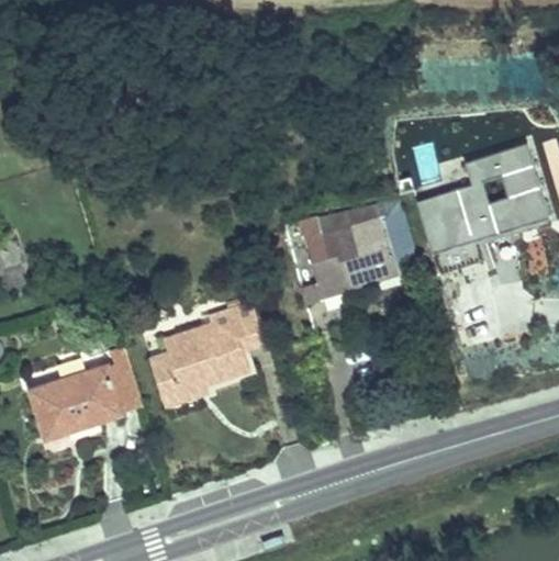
[(477,257),(471,238),(485,234),(546,215),(525,145),(465,164),(471,186),(415,202),(431,250),(436,248),(442,268),(477,257)]
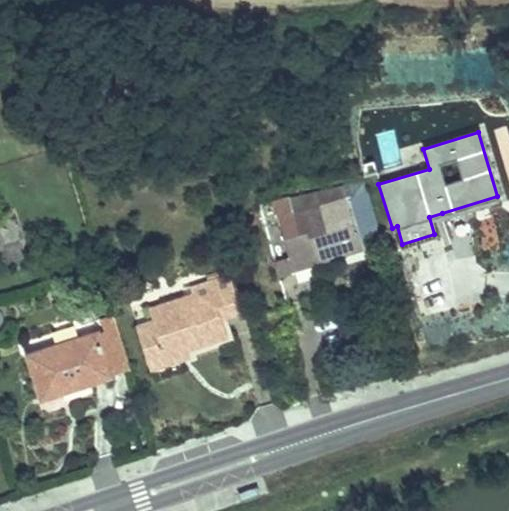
[(370,161),(360,164),(364,176),(375,173),(370,161)]
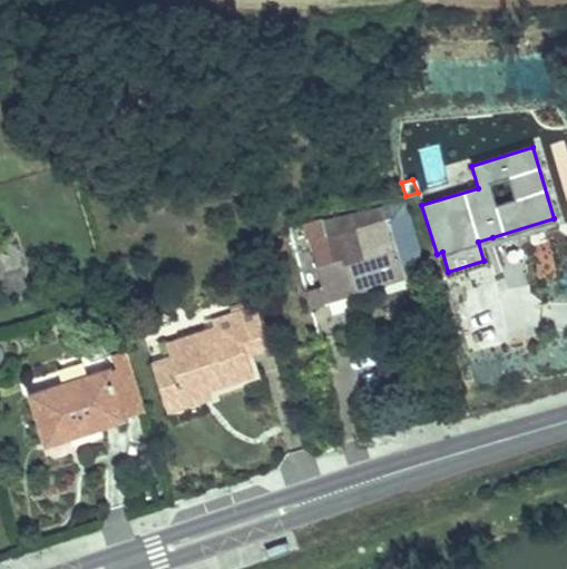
[(417,270),(393,198),(297,232),(313,277),(316,288),(302,293),(309,311),(345,297),(344,294),(417,270)]
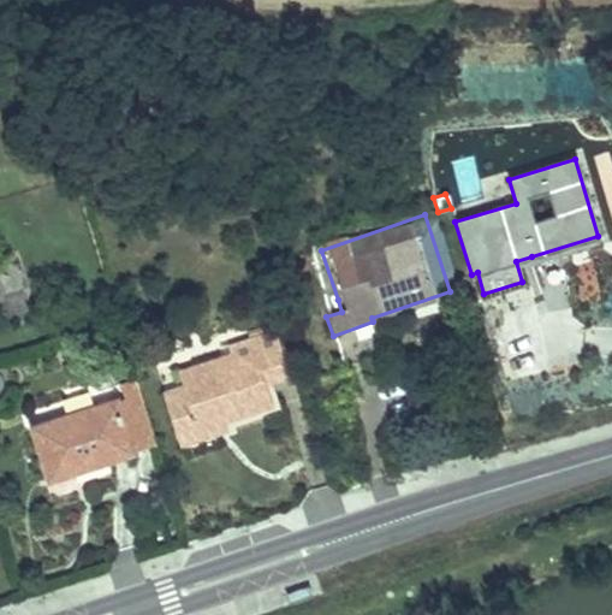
[(176,372),(180,384),(194,425),(197,435),(275,409),(266,389),(296,380),(279,341),(265,346),(261,336),(226,347),(231,355),(176,372)]
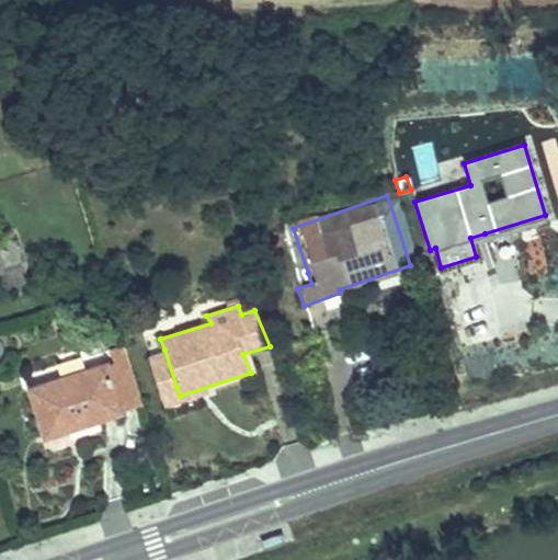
[(177,387),(164,350),(147,355),(160,391),(177,387)]
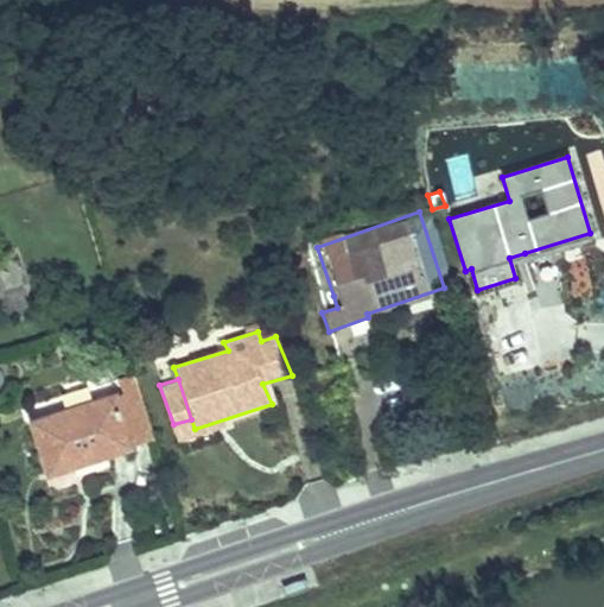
[(151,438),(134,389),(30,424),(48,473),(151,438)]
